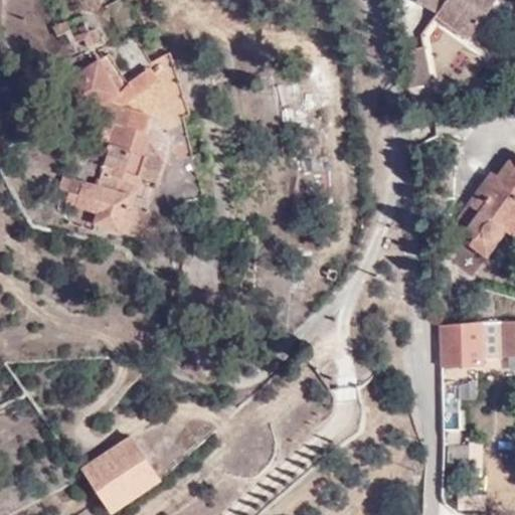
[(417,0),(417,1),(437,15),(448,0),(417,0)]
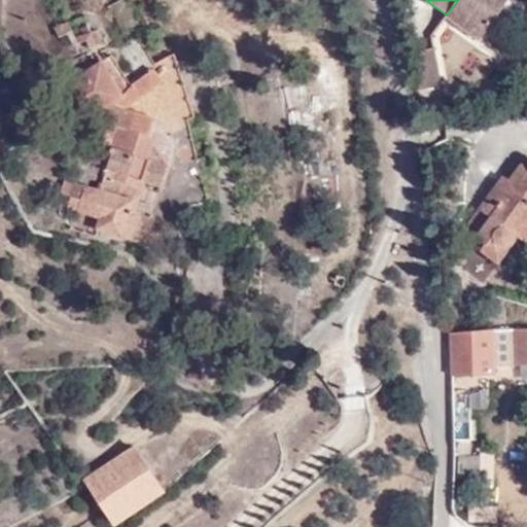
[(526,0),(458,0),(447,15),(478,38),(504,0),(526,0)]
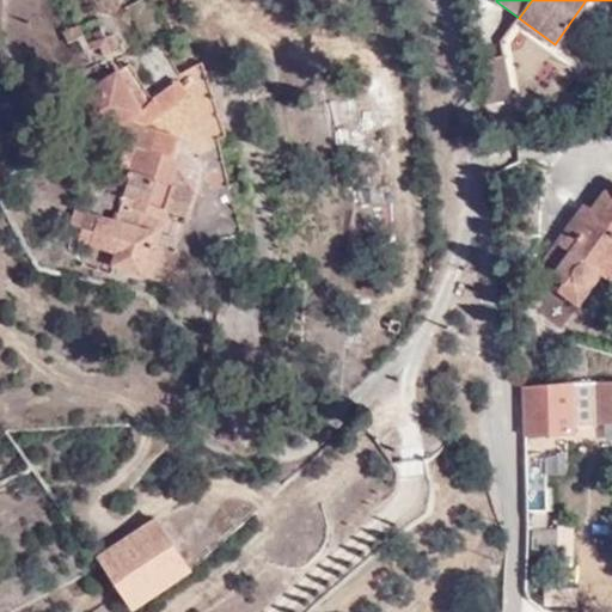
[(89,48),(75,25),(57,36),(71,54),(79,49),(87,61),(103,51),(108,61),(121,53),(112,37),(89,48)]
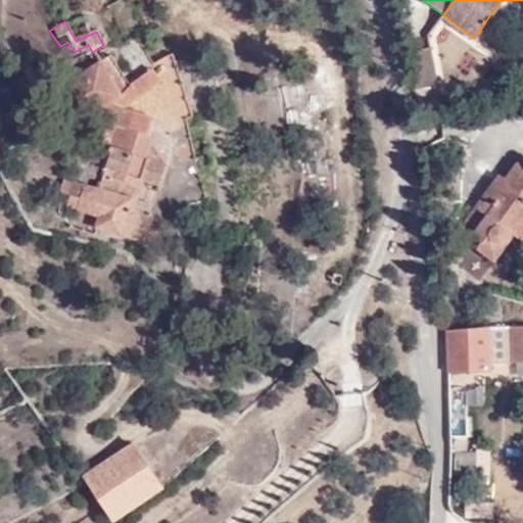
[(438,82),(431,46),(403,53),(413,88),(438,82)]
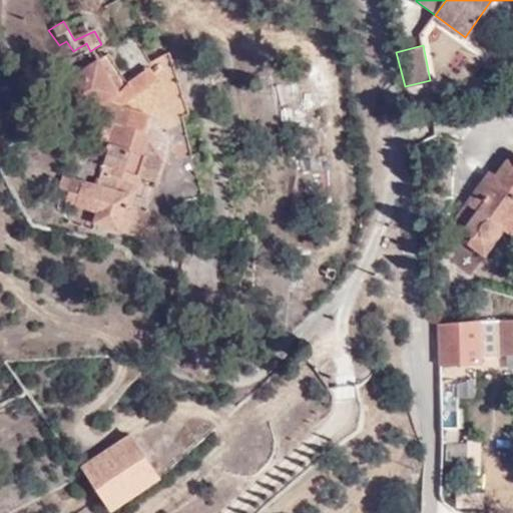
[(170,54),(147,63),(137,67),(155,104),(180,89),(170,54)]
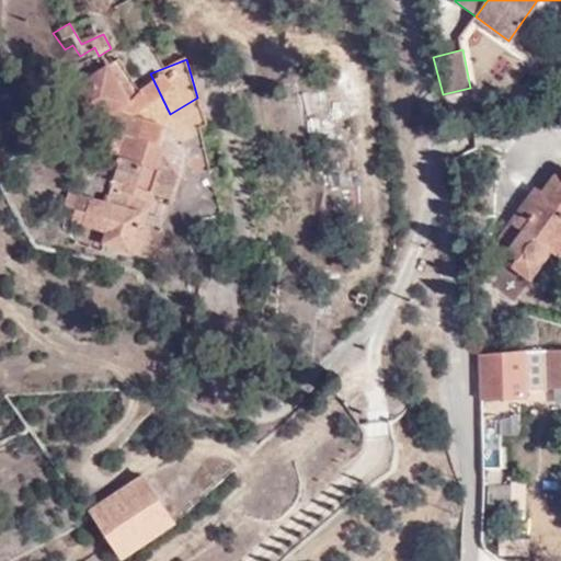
[(142,98),(117,60),(71,90),(95,130),(118,155),(111,186),(103,202),(65,190),(61,206),(66,209),(65,218),(103,229),(100,244),(162,264),(168,239),(164,238),(167,224),(156,220),(156,216),(140,213),(148,192),(165,199),(172,179),(152,170),(159,151),(157,145),(139,139),(140,123),(132,119),(133,105),(142,98)]
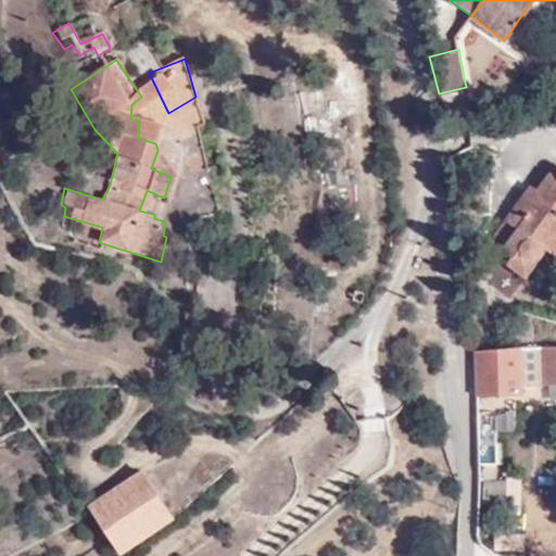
[(555,168),(551,176),(544,172),(532,189),(525,186),(490,234),(500,243),(497,248),(506,256),(501,264),(518,279),(555,229),(555,168)]
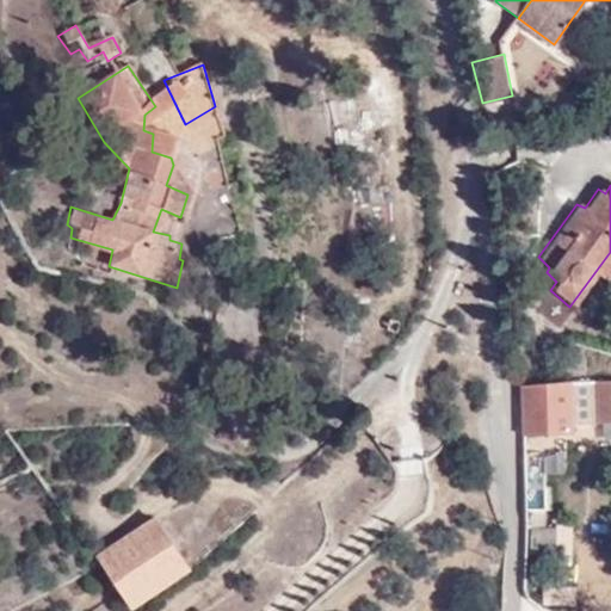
[(610,360),(600,360),(599,380),(610,378),(610,360)]
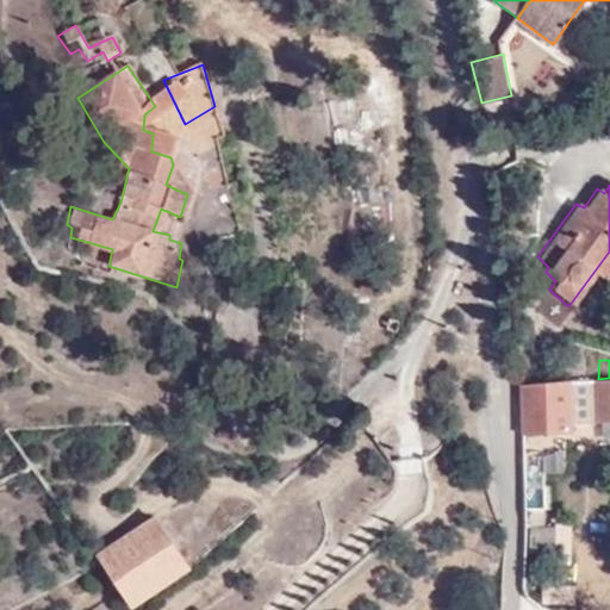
[(568,380),(518,384),(520,437),(568,435),(568,380)]
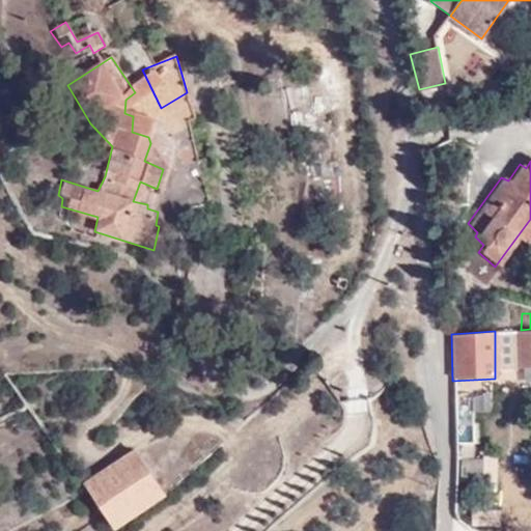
[(520,366),(521,331),(505,332),(505,367),(520,366)]
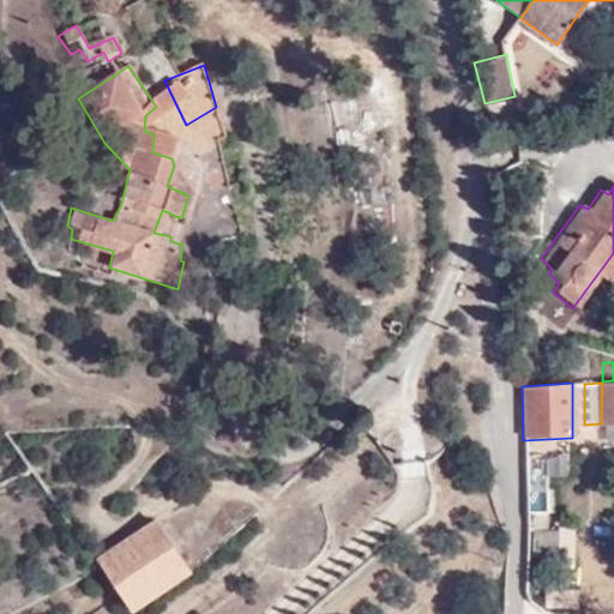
[(613,383),(602,383),(601,423),(613,423),(613,383)]
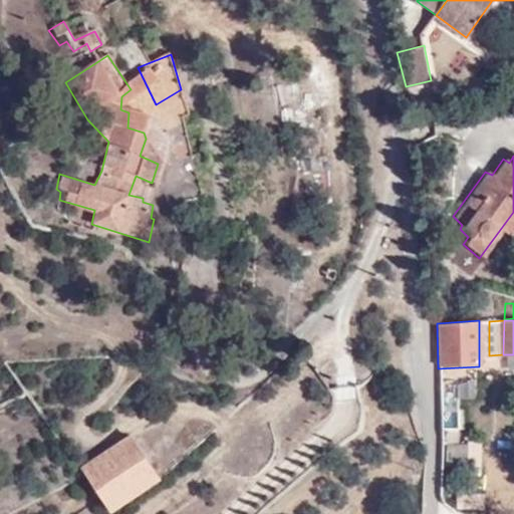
[(456,388),(439,388),(438,427),(456,426),(456,388)]
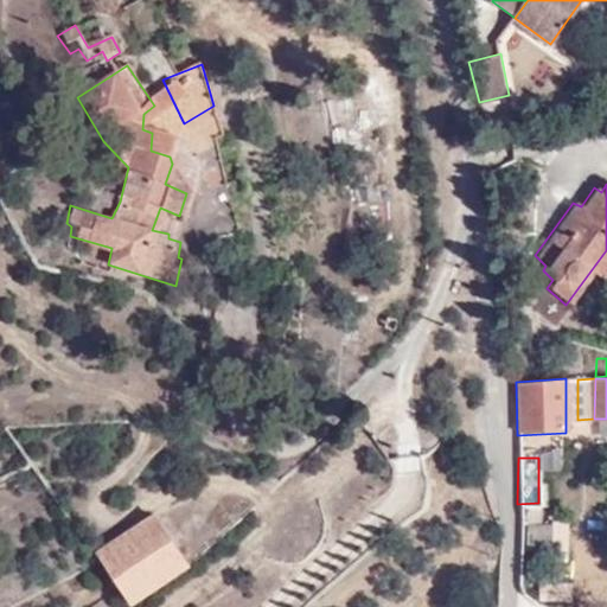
[(572,497),(572,508),(598,509),(598,498),(572,497)]
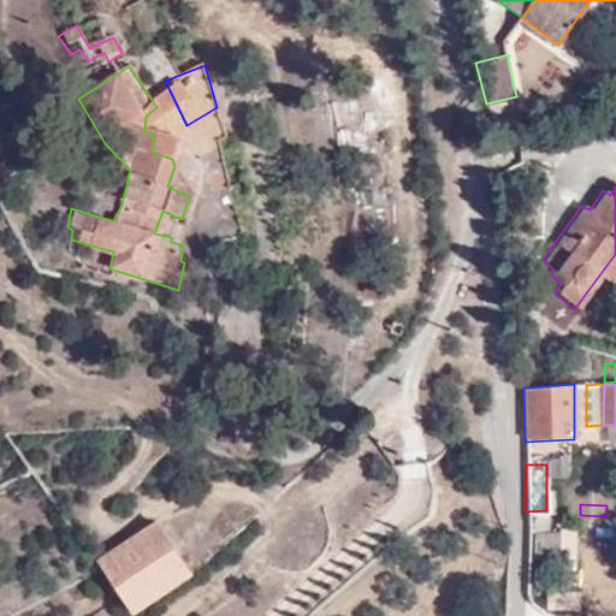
[(184,573),(157,523),(98,558),(129,609),(184,573)]
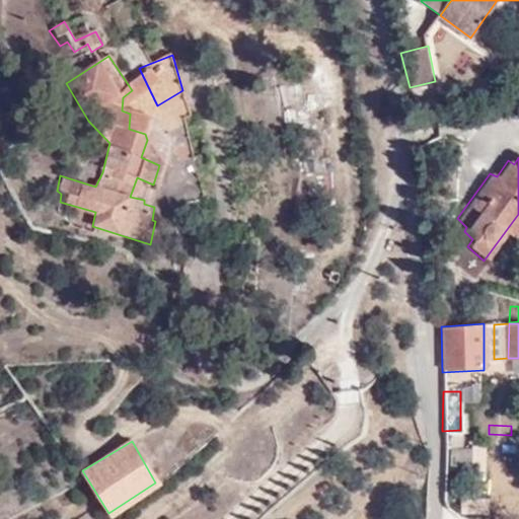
[(462,447),(440,447),(440,467),(462,467),(462,447)]
